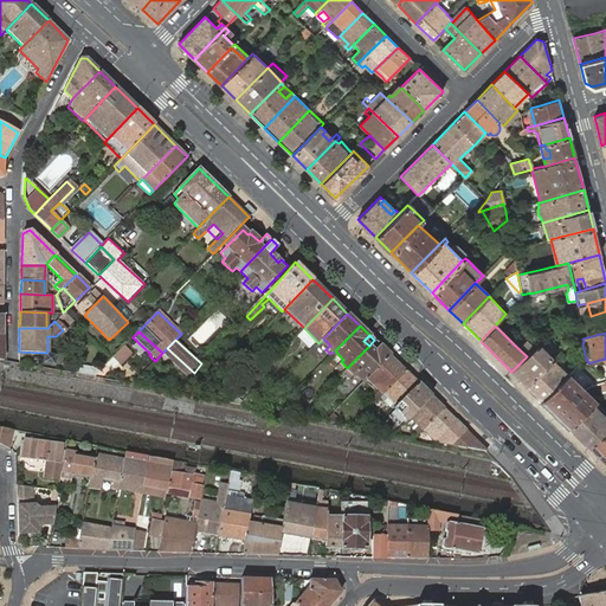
[(374,340),(369,346),(374,350),(380,346),(374,340)]
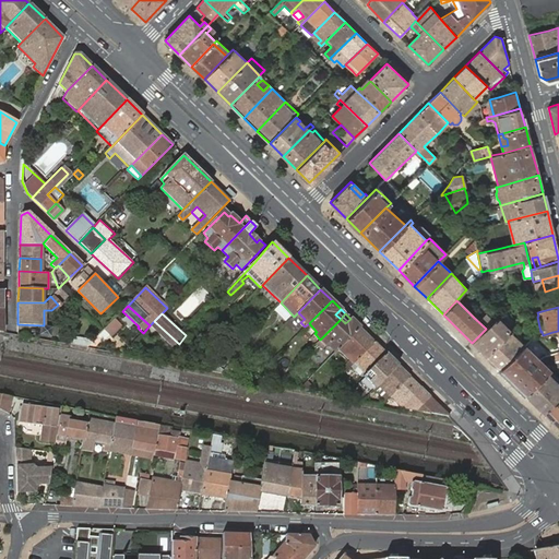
[(511,331),(497,317),(486,329),(472,343),(486,356),(509,333),(511,331)]
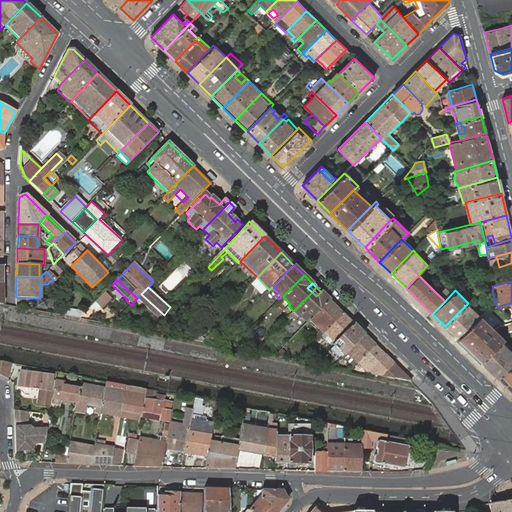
[(316,296),(312,292),(293,311),(299,316),(301,313),(308,320),(310,319),(329,299),(321,292),(316,296)]
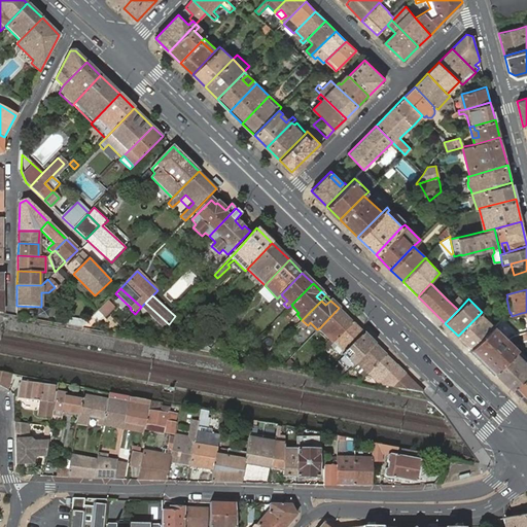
[(104,319),(115,308),(109,302),(98,313),(104,319)]
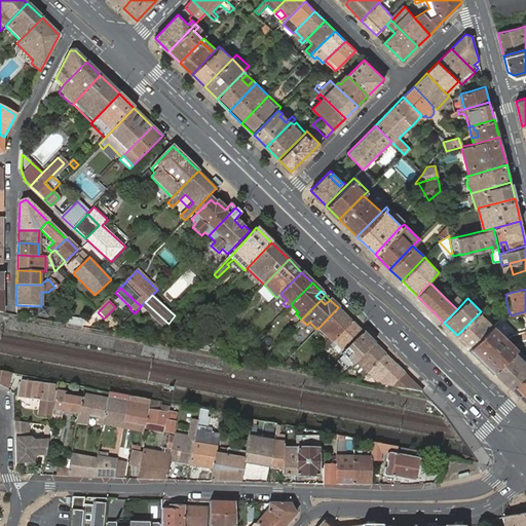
[(352,322),(338,307),(318,328),(321,330),(324,327),(331,335),(328,337),(333,342),(352,322)]
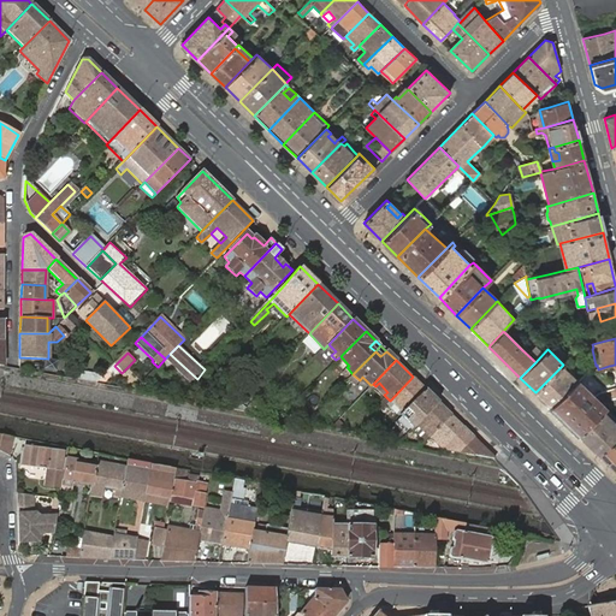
[(578,381),(561,367),(535,392),(551,408),(578,381)]
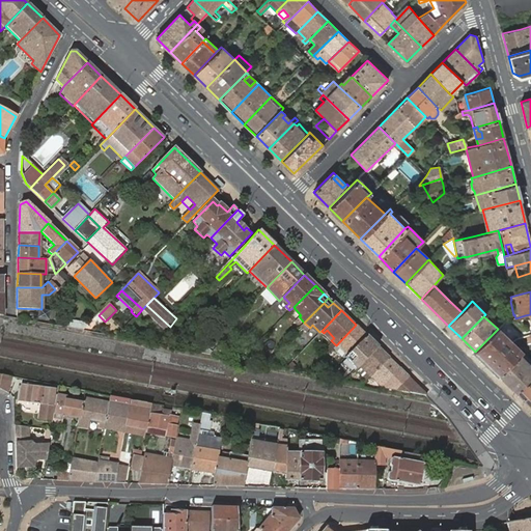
[(93,328),(89,324),(82,331),(88,332),(93,328)]
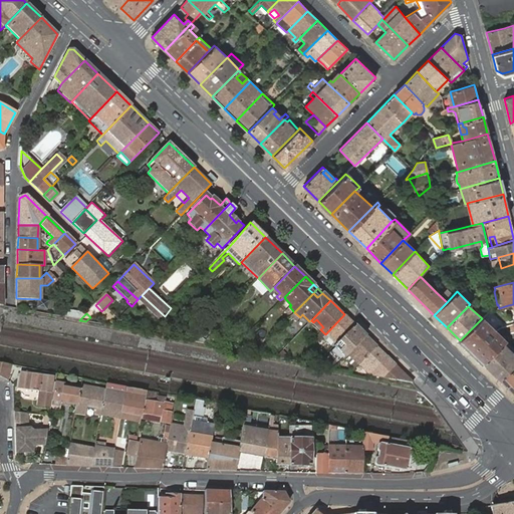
[(354,324),(344,314),(325,334),(322,337),(325,340),(328,337),(334,342),(330,345),(332,347),(354,324)]
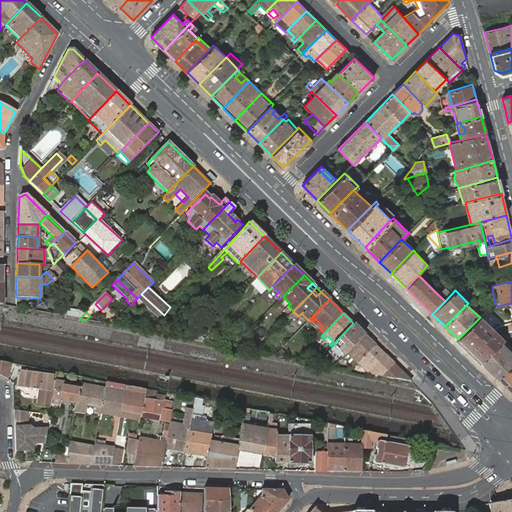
[(489,324),(480,317),(458,339),(481,361),(501,341),(504,339),(489,324)]
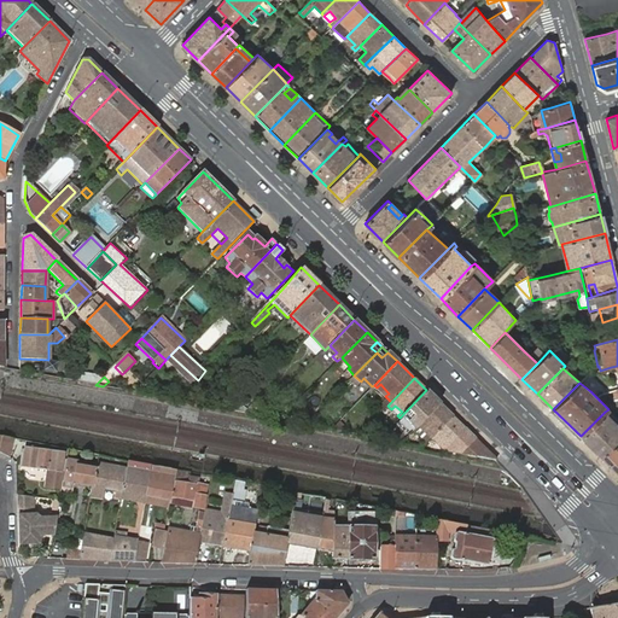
[(380,384),(377,388),(385,396),(389,394),(380,384)]
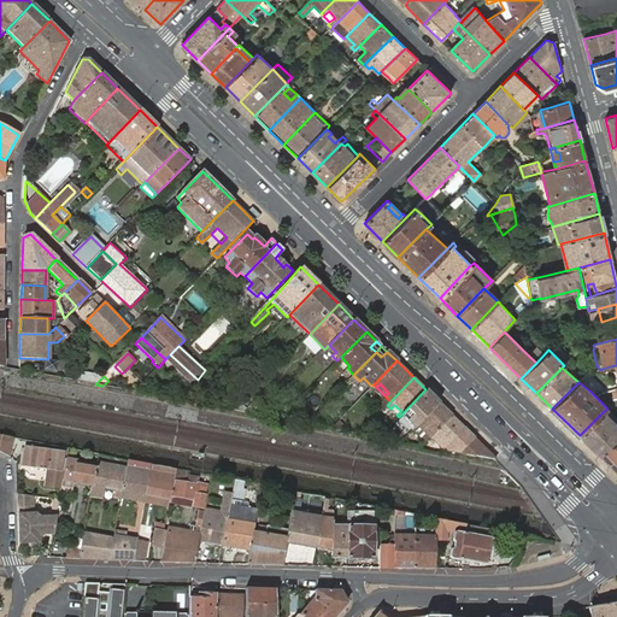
[(439,403),(425,389),(399,417),(412,429),(419,421),(439,403)]
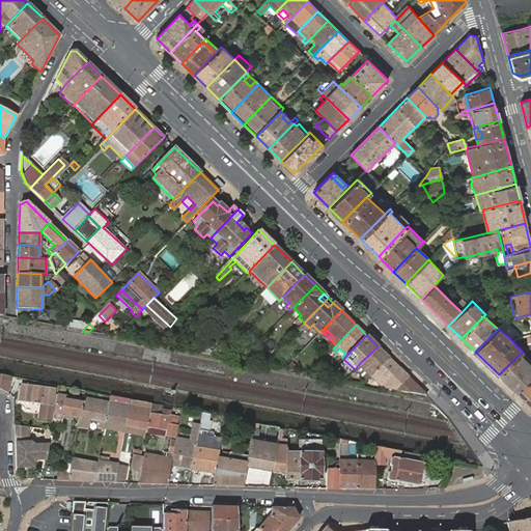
[(388,357),(378,346),(361,362),(372,373),(388,357)]
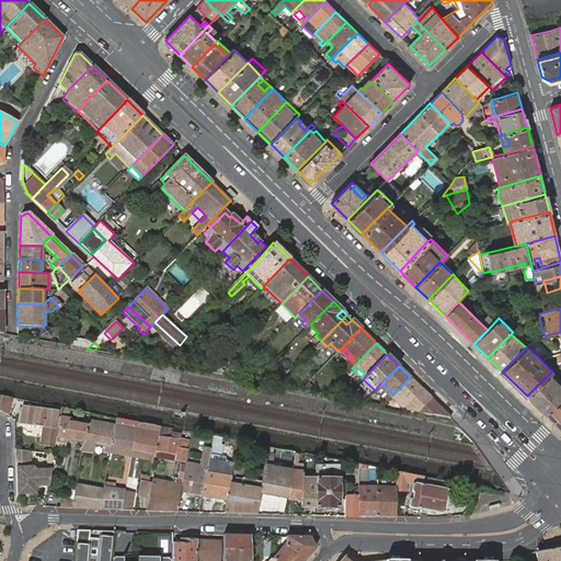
[(358,368),(355,371),(361,377),(365,374),(358,368)]
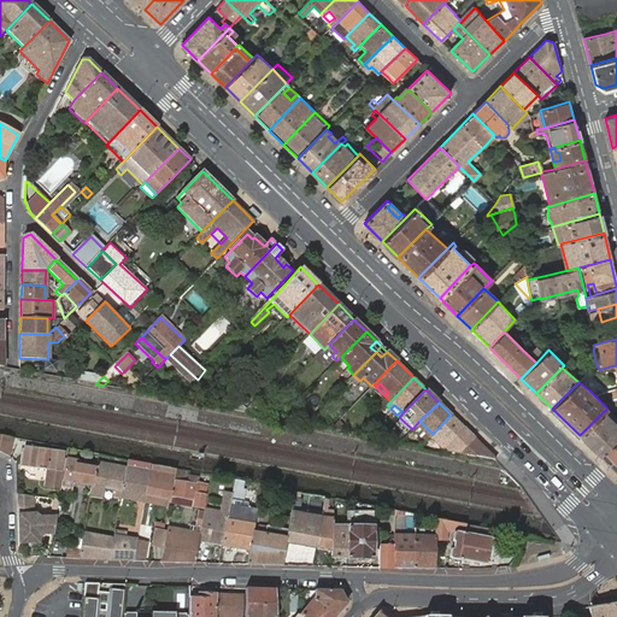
[(616,424),(604,411),(580,435),(600,456),(616,440),(616,424)]
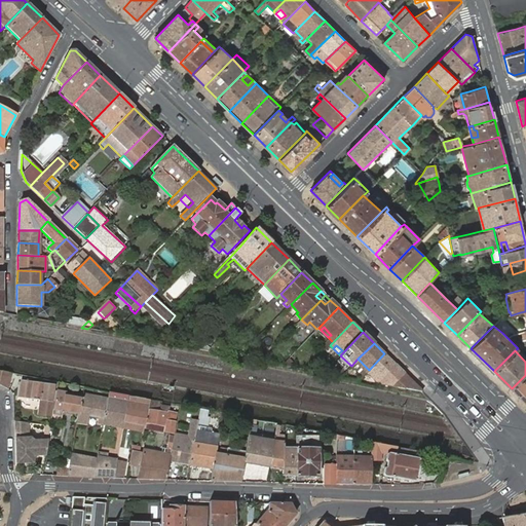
[(422,390),(384,353),(369,370),(383,384),(422,390)]
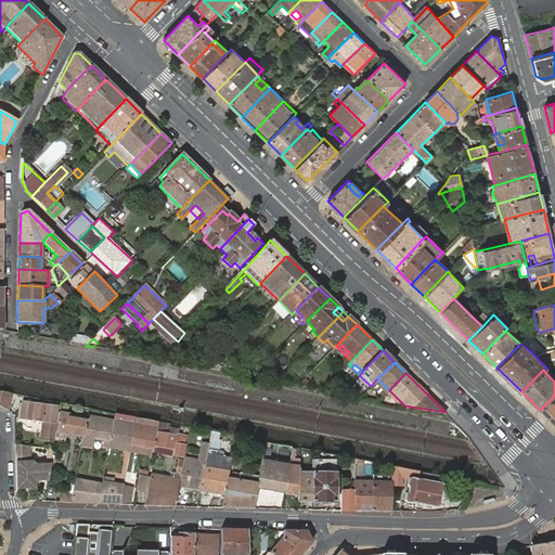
[(389,390),(377,378),(371,386),(370,388),(382,399),(389,390)]
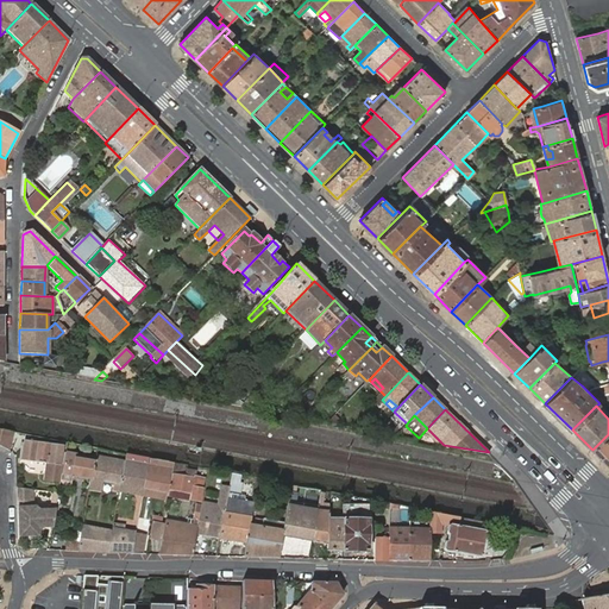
[(0,446),(7,451),(8,451),(10,434),(7,433),(0,432),(0,446)]
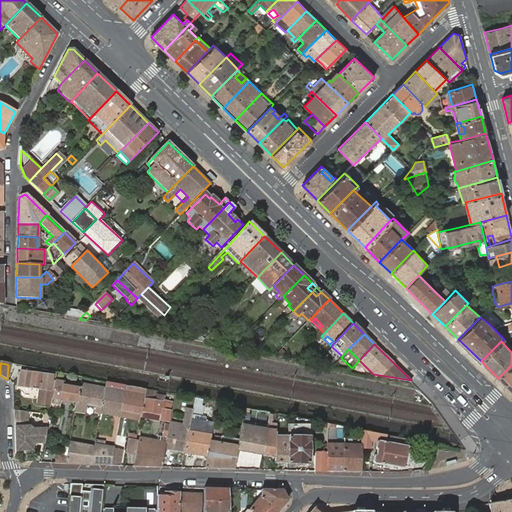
[(511,365),(498,378),(511,391),(511,365)]
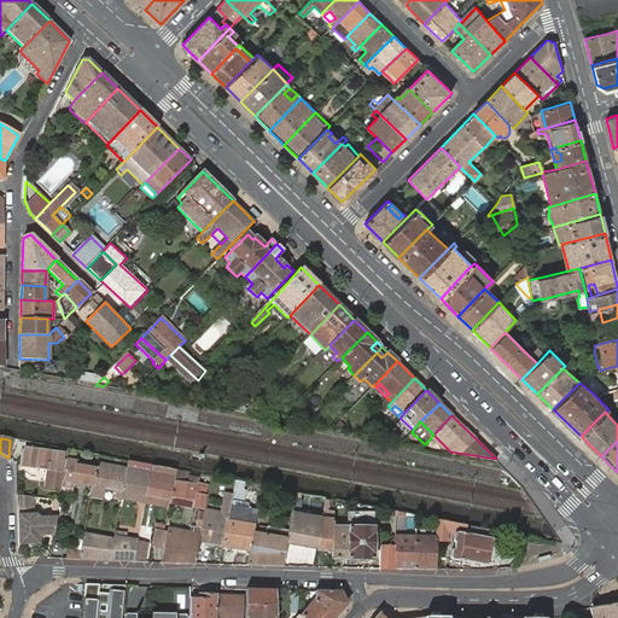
[(60,490),(62,483),(63,473),(59,473),(63,454),(24,448),(22,467),(46,471),(44,488),(60,490)]
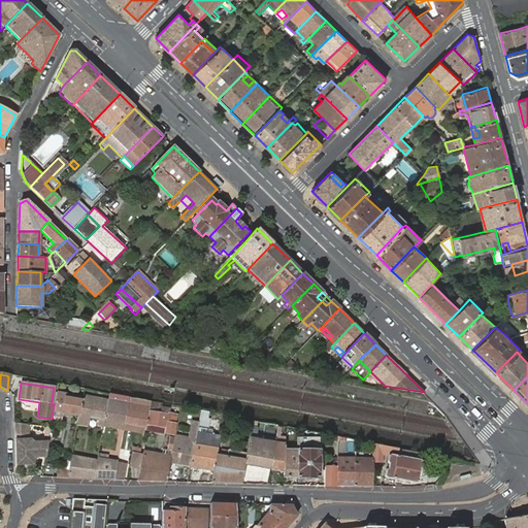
[(107,401),(108,395),(83,390),(81,397),(107,401)]
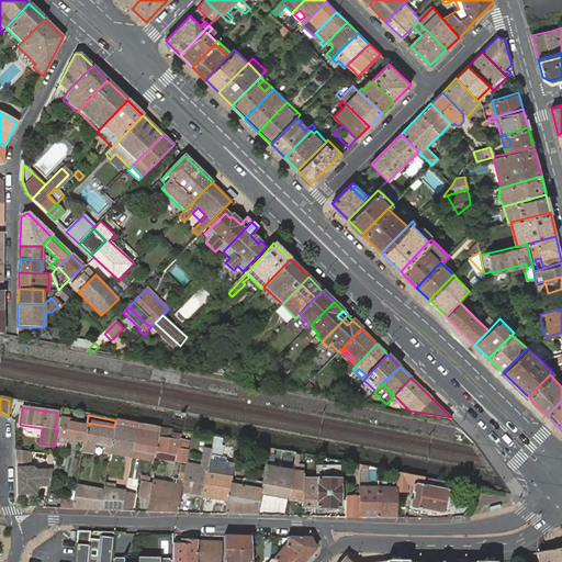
[(64,420),(59,419),(57,430),(56,439),(70,441),(71,440),(83,442),(87,424),(74,423),(74,426),(63,425),(64,420)]
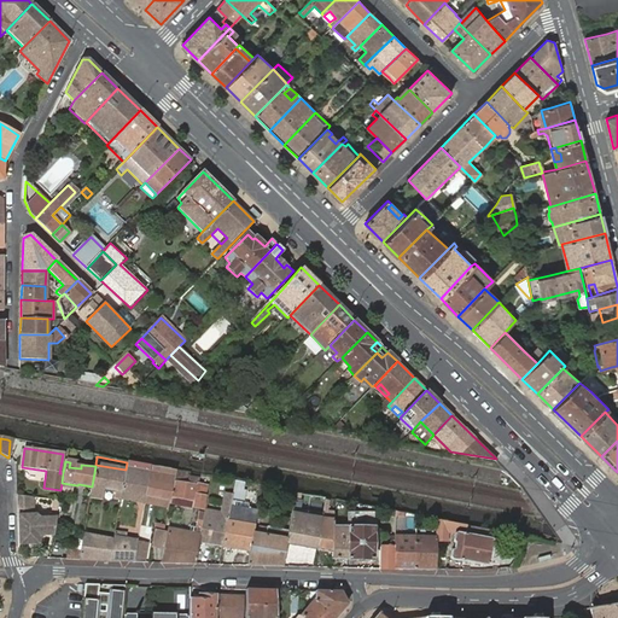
[(145,497),(151,466),(127,462),(126,470),(122,491),(141,495),(140,502),(144,502),(145,497)]
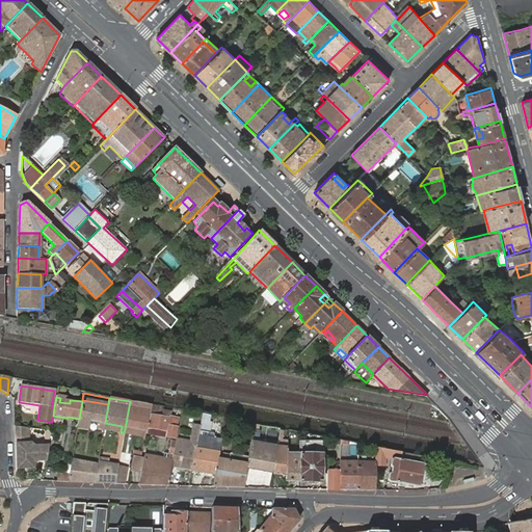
[(108,404),(82,400),(82,401),(79,419),(78,425),(88,427),(89,421),(100,422),(99,428),(104,429),(105,423),(108,404)]
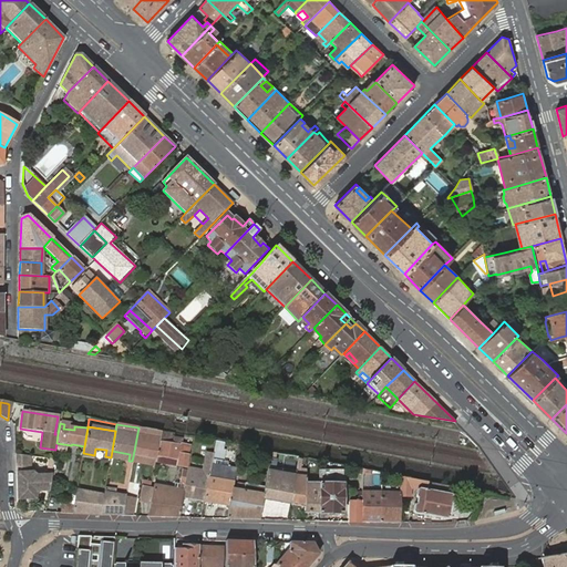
[(160,437),(161,432),(138,428),(133,456),(155,461),(155,456),(160,437)]
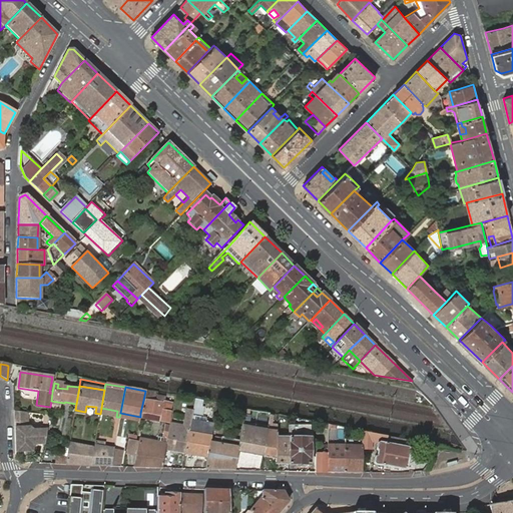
[(157,396),(157,393),(145,391),(144,396),(140,413),(160,418),(159,423),(167,424),(170,403),(164,402),(165,397),(157,396)]
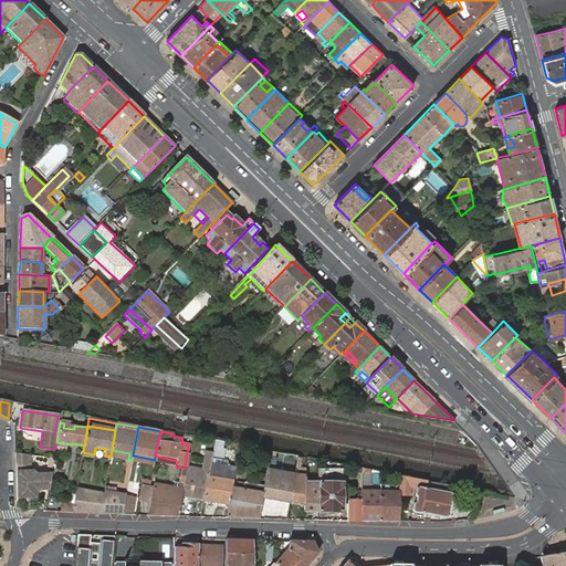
[(203,501),(229,504),(232,489),(236,469),(227,467),(227,465),(227,462),(222,461),(224,449),(220,449),(221,442),(215,441),(212,454),(211,463),(203,501)]
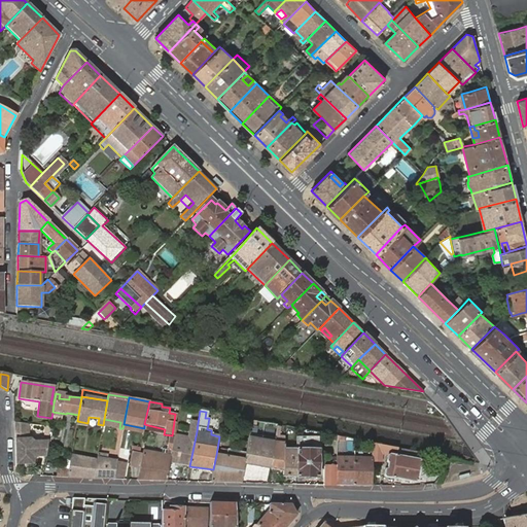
[(104,419),(103,425),(119,428),(120,422),(104,419)]
